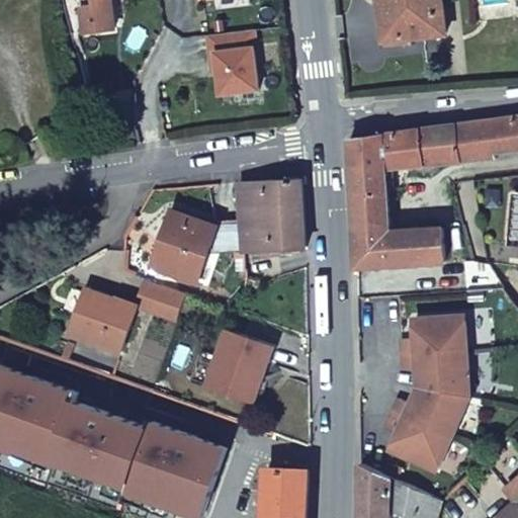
[(89,32),(115,29),(112,0),(71,0),(73,13),(78,12),(85,11),(89,32)]
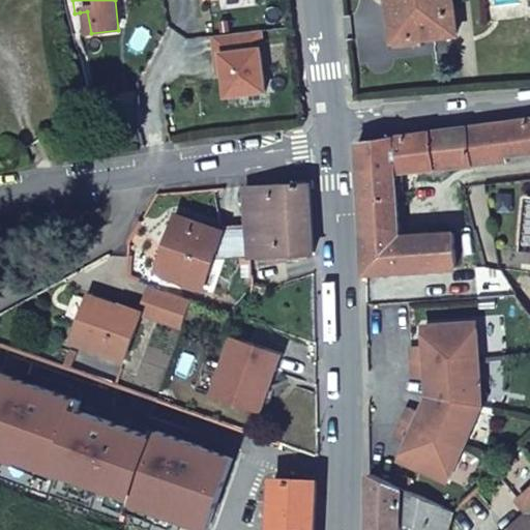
[(455,0),(395,0),(402,43),(461,36),(455,0)]
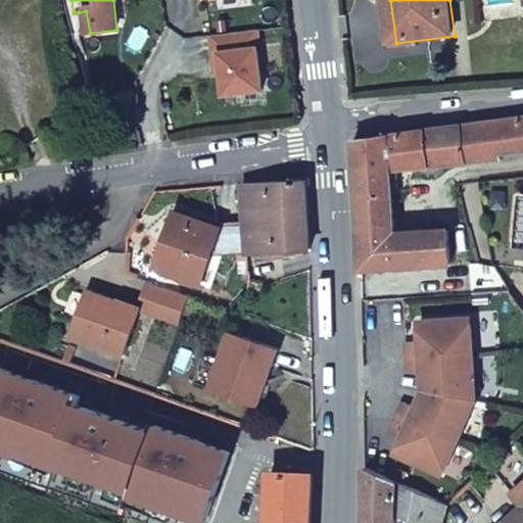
[(83,33),(90,33),(86,11),(79,12),(83,33)]
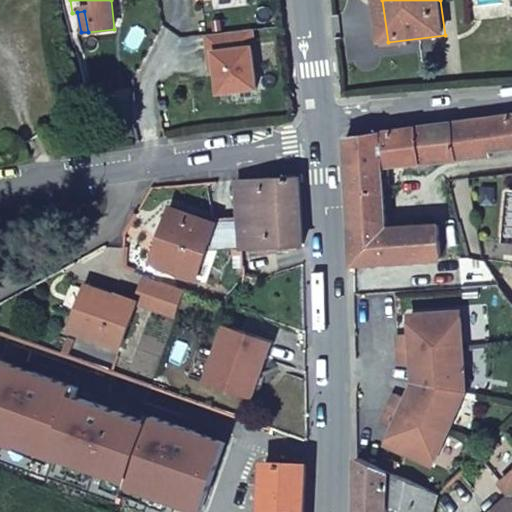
[(256,48),(254,29),(207,35),(210,54),(216,53),(218,71),(221,93),(259,88),(253,48),(256,48)]
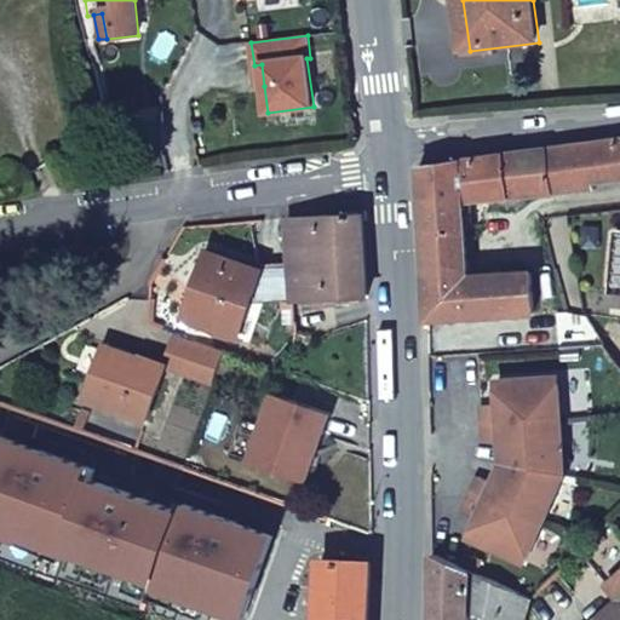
[(262,64),(254,65),(257,87),(264,86),(262,64)]
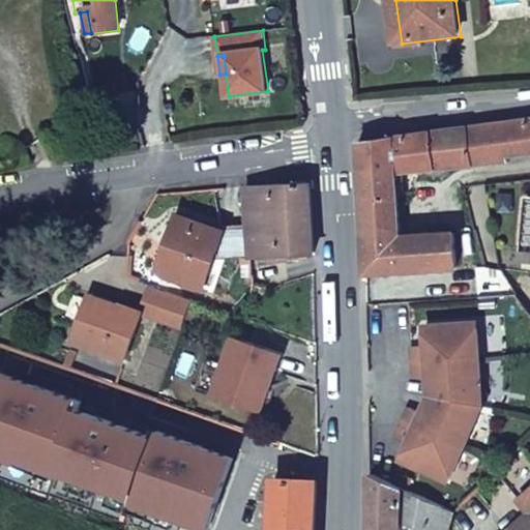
[(529,115),(464,125),(469,164),(506,160),(506,153),(529,149),(529,115)]
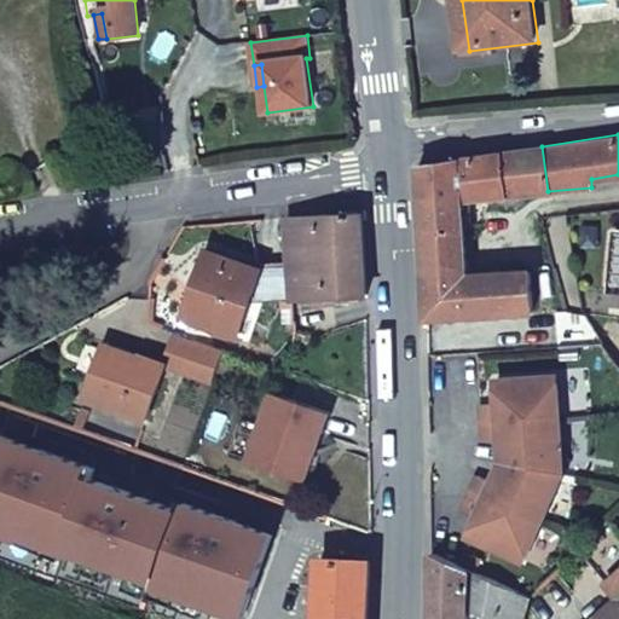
[(495,197),(548,191),(542,146),(417,167),(426,277),(469,273),(466,231),(495,197)]
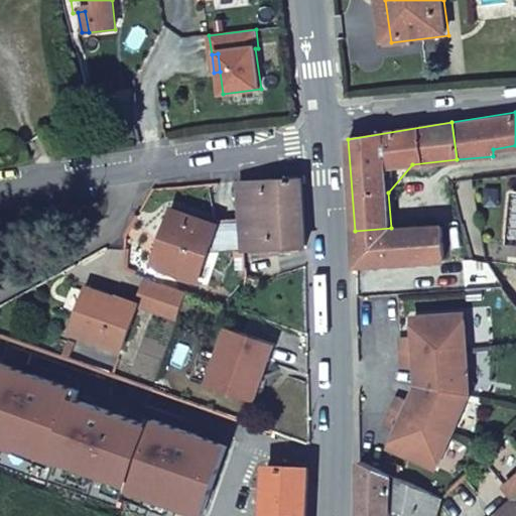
[(241,220),(221,222),(219,227),(210,251),(305,245),(301,176),(239,182),(241,220)]
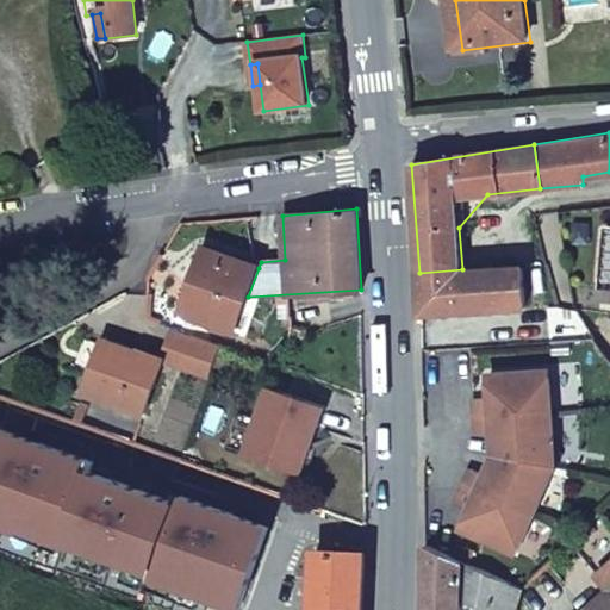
[(609,234),(604,234),(598,290),(609,290),(609,234)]
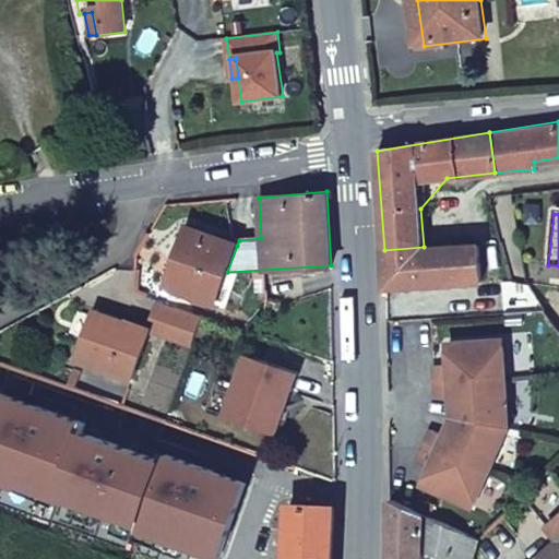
[(227,272),(237,246),(188,228),(178,254),(187,257),(175,292),(215,306),(227,272)]
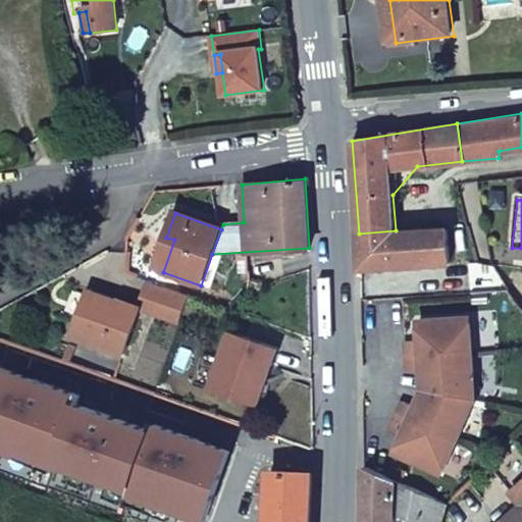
[(362,270),(450,265),(447,227),(396,230),(359,233),(362,270)]
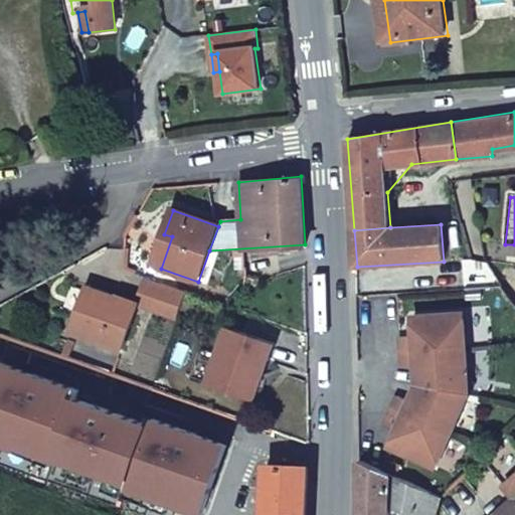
[(218,255),(209,250),(198,282),(208,285),(218,255)]
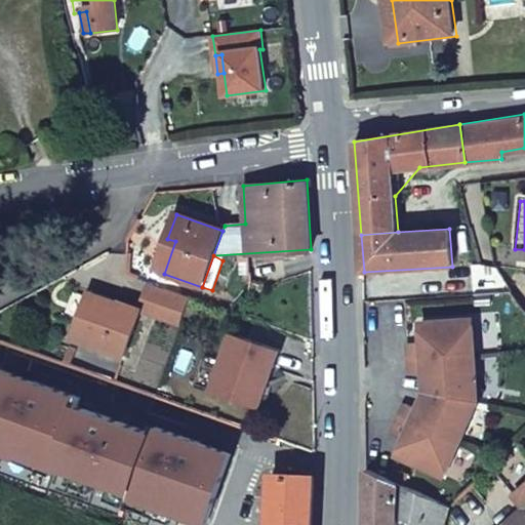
[(241,278),(247,280),(249,274),(244,272),(241,278)]
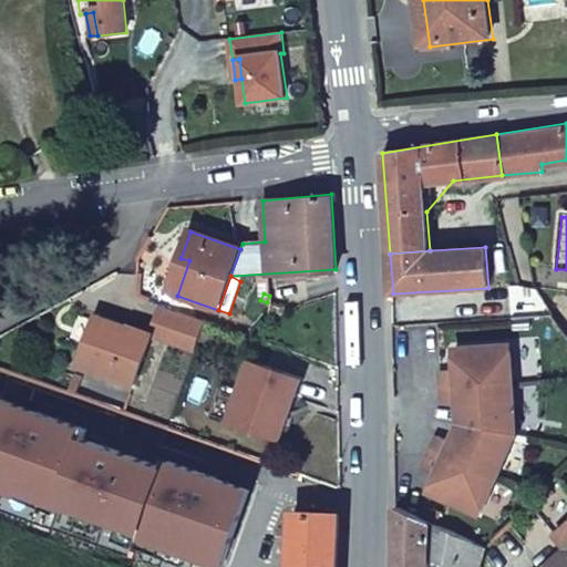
[(126,332),(94,321),(78,367),(132,387),(151,334),(194,350),(205,320),(161,306),(151,333),(130,325),(126,332)]
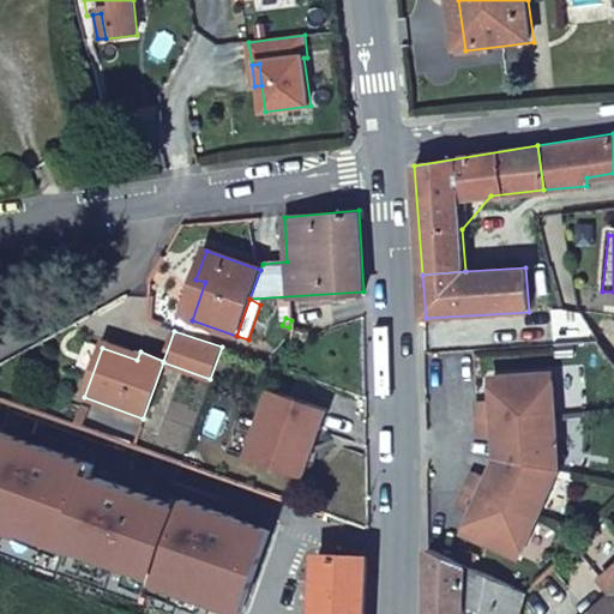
[(137,360),(140,351),(106,339),(102,348),(137,360)]
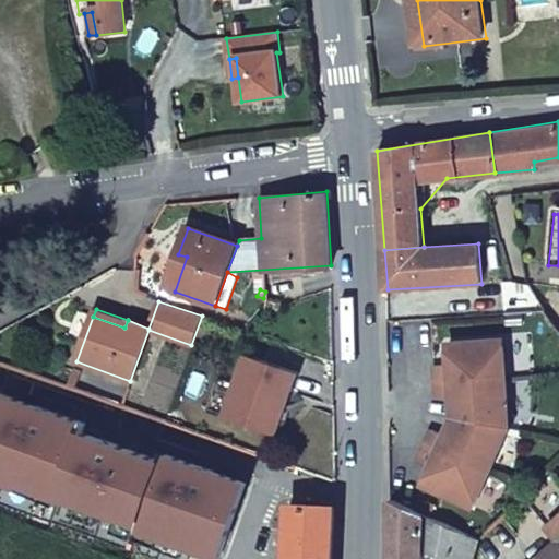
[(503,342),(449,345),(450,366),(435,366),(438,400),(458,399),(459,406),(451,431),(449,438),(431,430),(418,460),(432,466),(424,484),(473,508),(499,452),(508,403),(506,379),(503,342)]
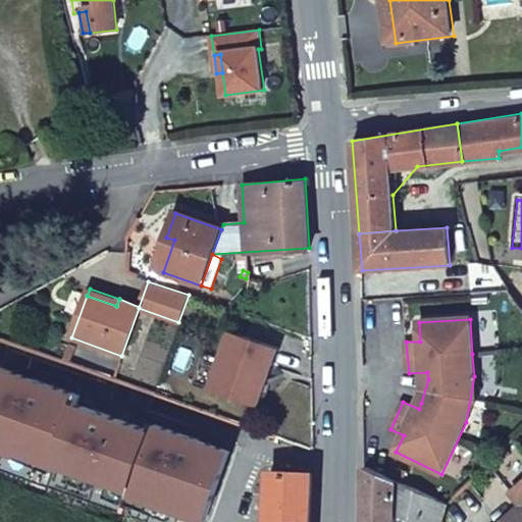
[(278,348),(228,329),(209,388),(251,403),(265,362),(272,364),(278,348)]
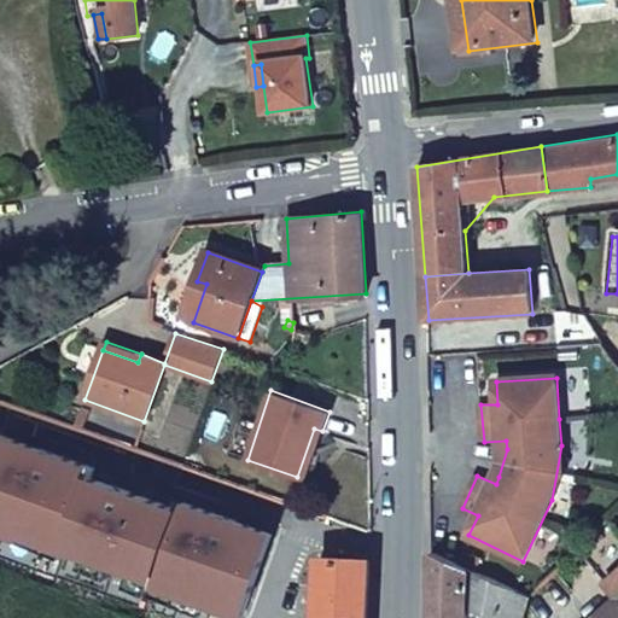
[(81,409),(75,426),(98,435),(104,418),(81,409)]
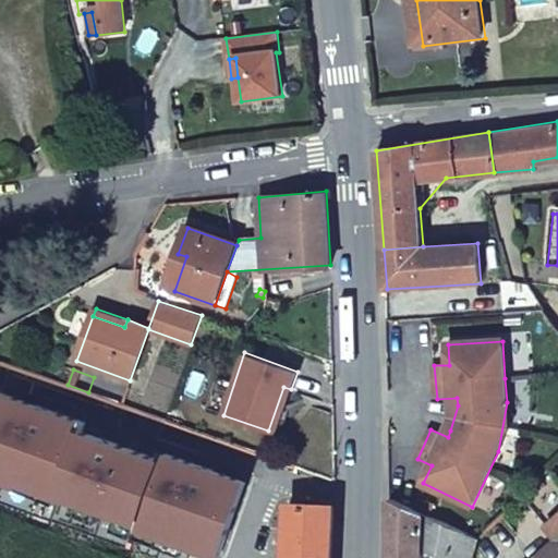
[(0,511),(114,557),(216,557),(226,522),(173,506),(171,509),(0,440),(0,511)]
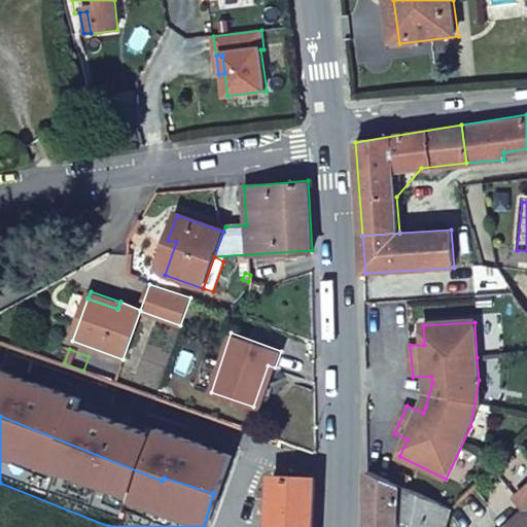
[(446,526),(450,507),(367,470),(367,526),(408,526),(409,521),(422,526),(446,526)]
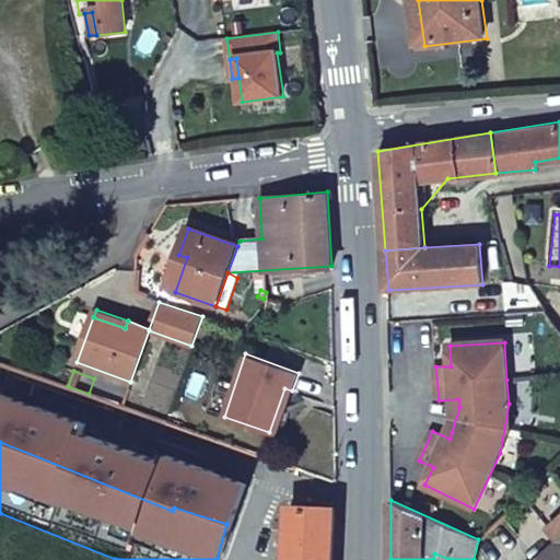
[(284,559),(331,559),(335,506),(288,504),(284,559)]
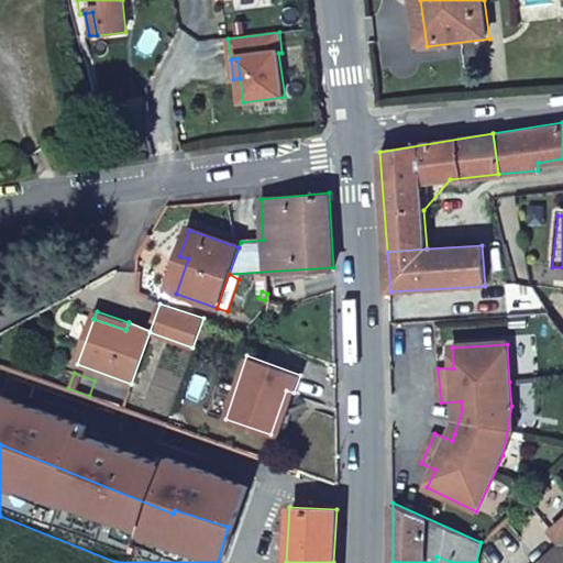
[(561,544),(541,561),(542,562),(562,562),(562,519),(549,532),(561,544)]
